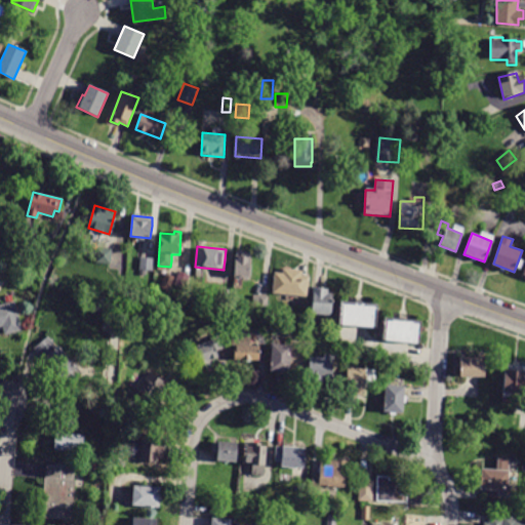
[(111,250),(110,265),(95,264),(96,248),(111,249),(111,250)]
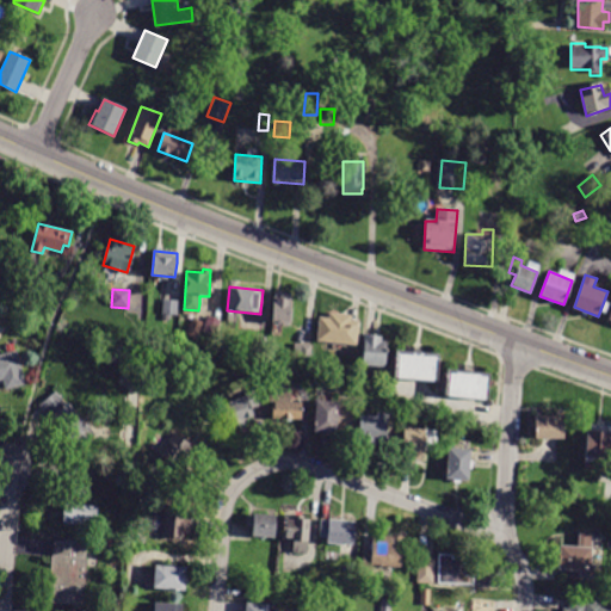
[(289,323),(272,322),(275,292),(291,294),(289,323)]
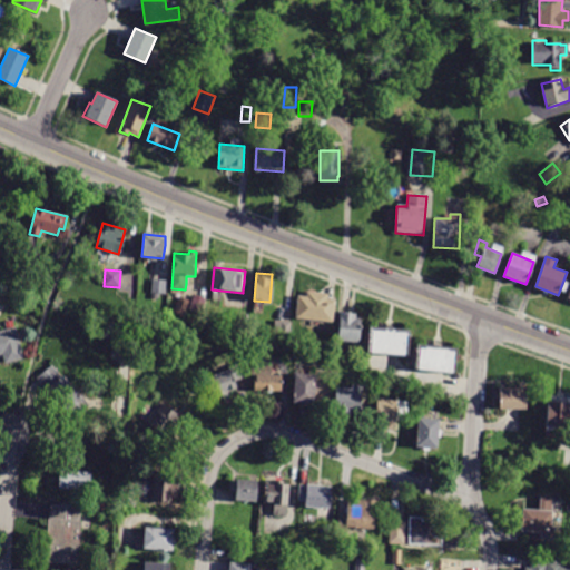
[(166,281),(165,294),(151,293),(153,279),(166,281)]
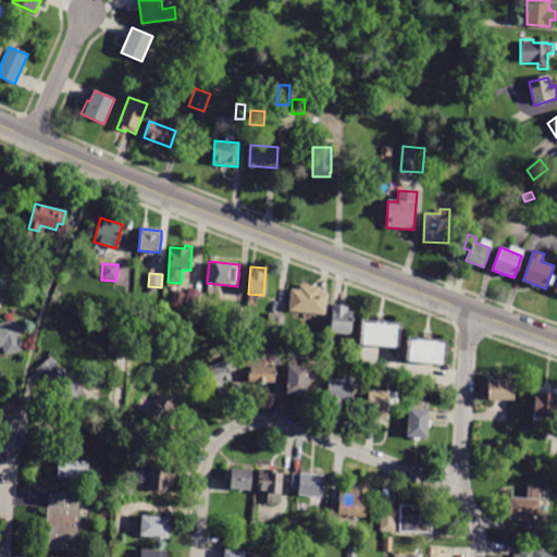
[(327,293),(325,314),(288,311),(292,288),(300,289),(300,285),(321,287),(320,292),(327,293)]
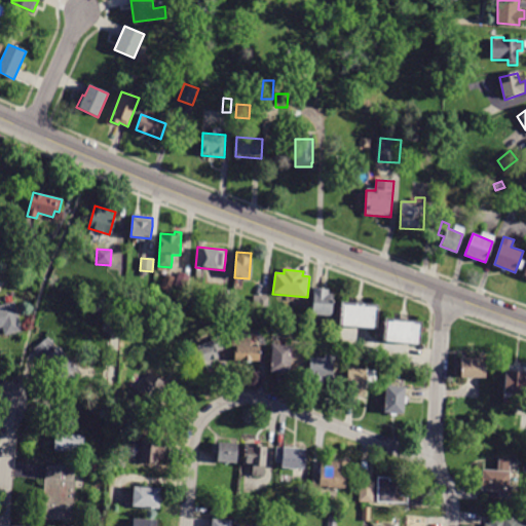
[(175,278),(170,292),(160,288),(166,274),(176,277),(175,278)]
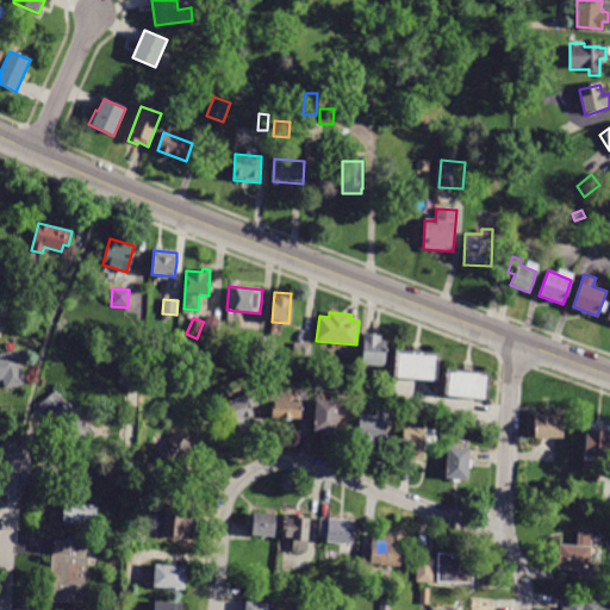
[(381,335),(381,340),(386,341),(385,366),(361,365),(363,334),(381,335)]
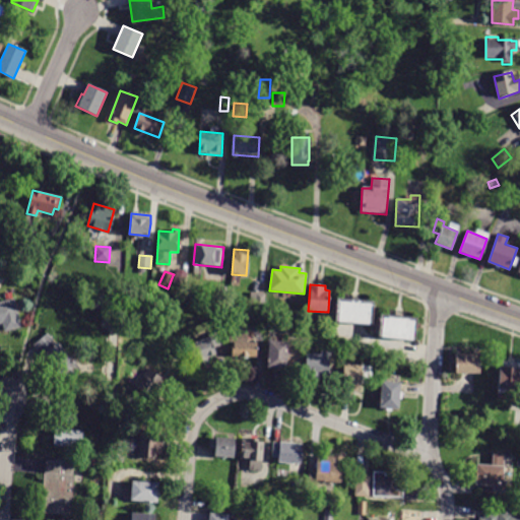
[(265,293),(264,306),(250,305),(251,291),(265,293)]
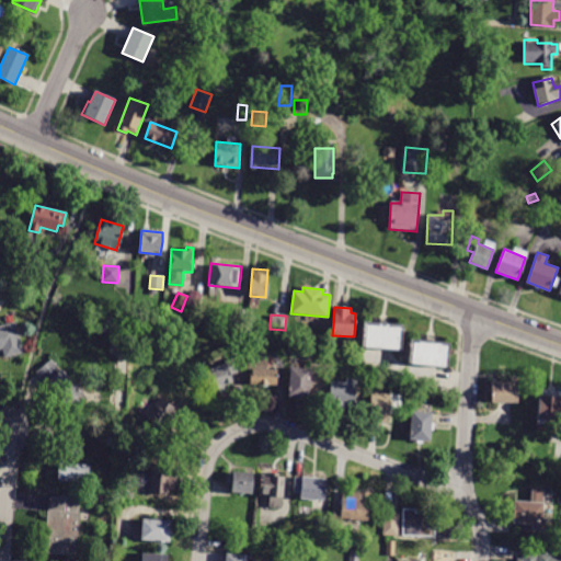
[(0,348),(0,325),(15,322),(23,353),(4,358),(2,348),(0,348)]
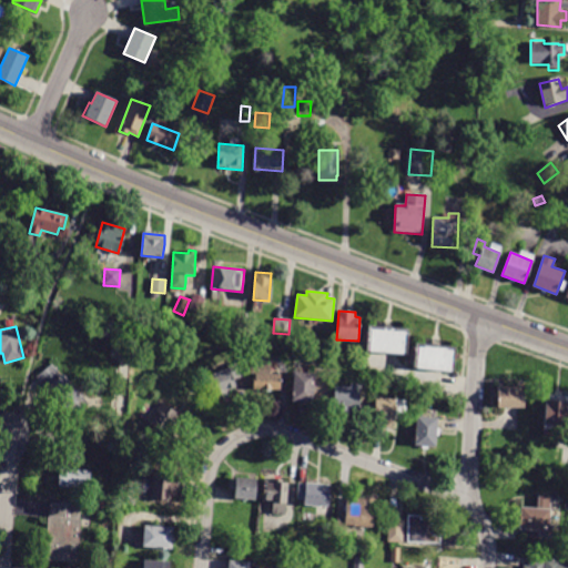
[(406,354),(367,352),(368,326),(408,330),(406,354)]
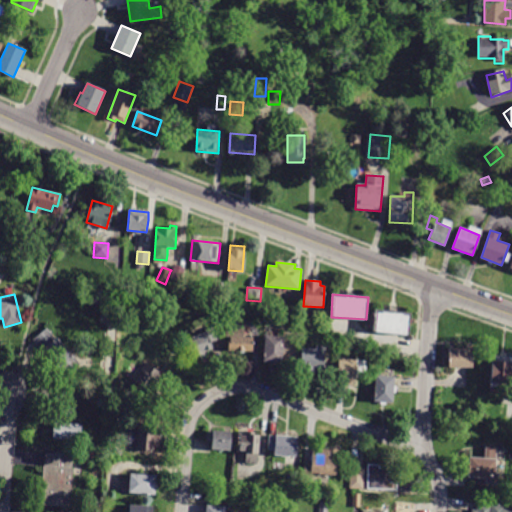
[(408,335),(373,332),(375,310),(410,314),(408,335)]
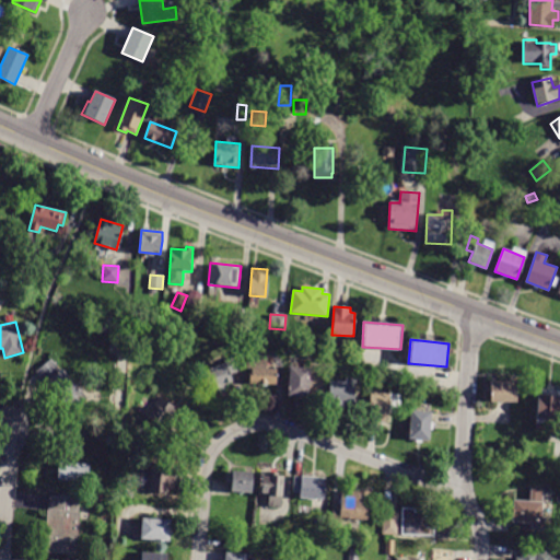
[(238,362),(235,352),(242,350),(245,360),(238,362)]
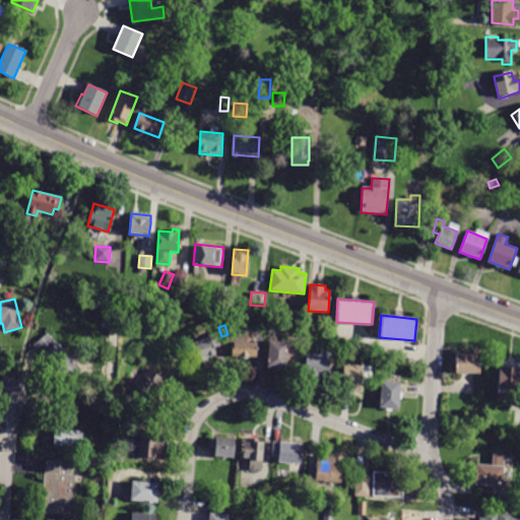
[(209,356),(210,360),(196,366),(188,346),(209,338),(208,334),(215,331),(221,345),(214,348),(216,353),(209,356)]
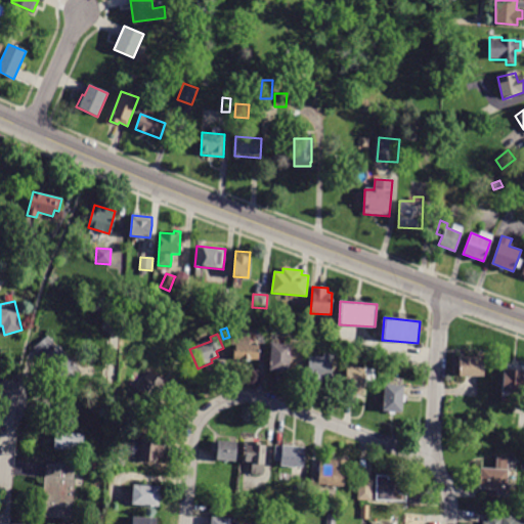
[(35,348),(34,348),(48,336),(56,347),(58,345),(75,366),(77,364),(84,373),(71,383),(64,375),(61,378),(55,368),(52,372),(35,348)]
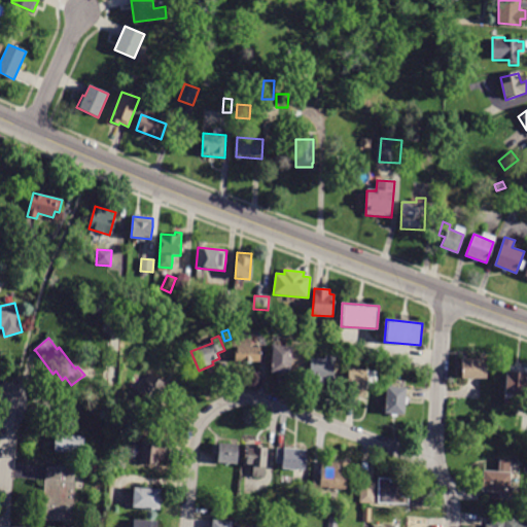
[(250,339),(251,347),(259,347),(259,361),(234,361),(234,339),(250,339)]
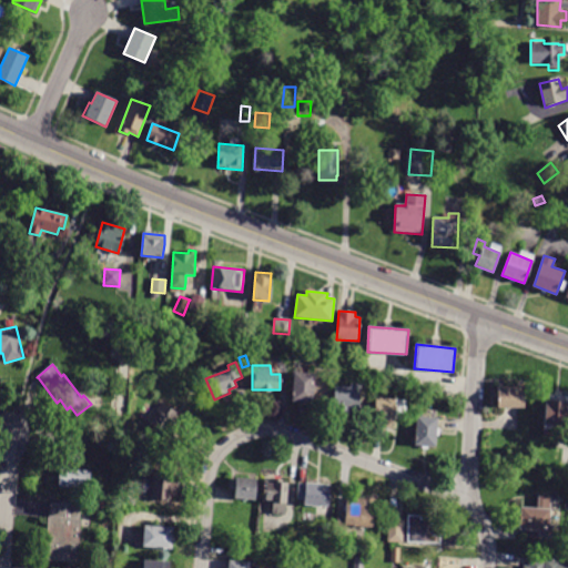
[(314,374),(312,402),(292,401),(294,373),(314,374)]
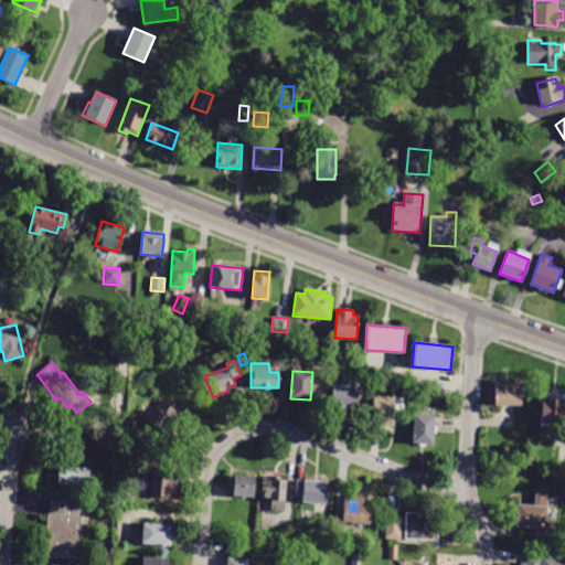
[(331,411),(333,384),(349,385),(349,381),(359,382),(356,409),(349,409),(348,412),(331,411)]
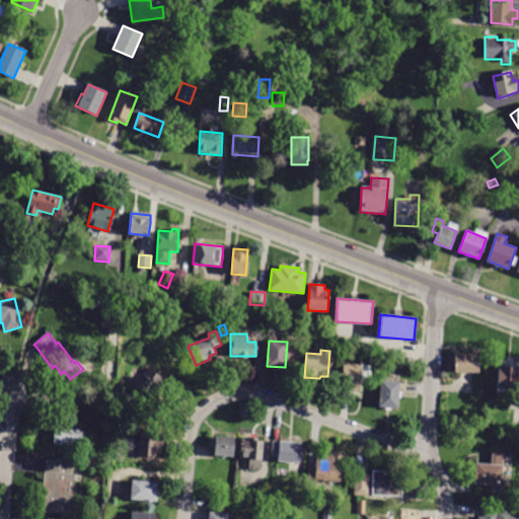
[(454,373),(454,353),(478,353),(478,373),(454,373)]
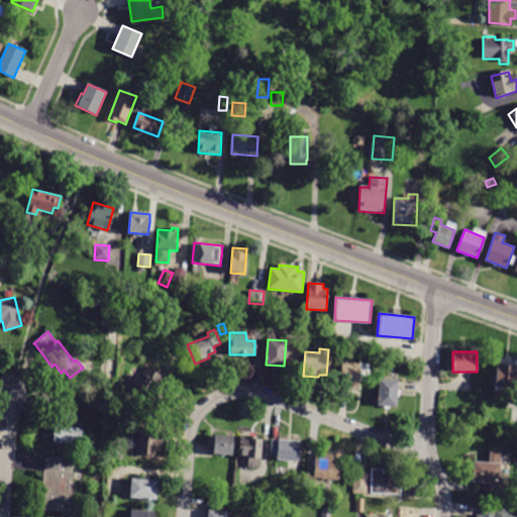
[(516,360),(499,359),(495,399),(504,400),(505,393),(516,395),(516,360)]
